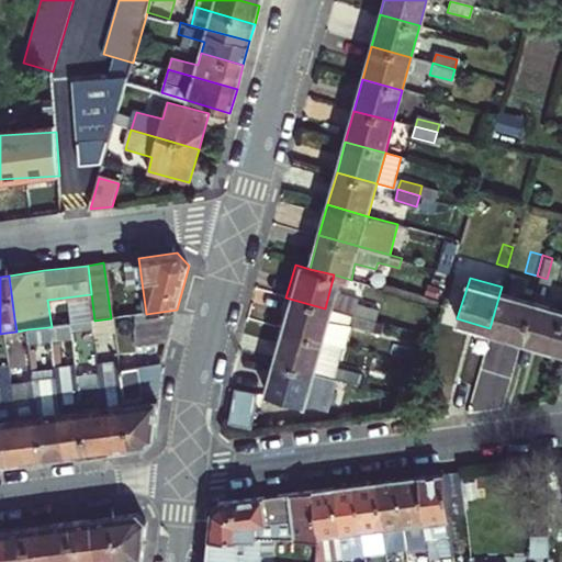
[(531,295),(502,287),(490,328),(519,337),(526,316),(531,295)]
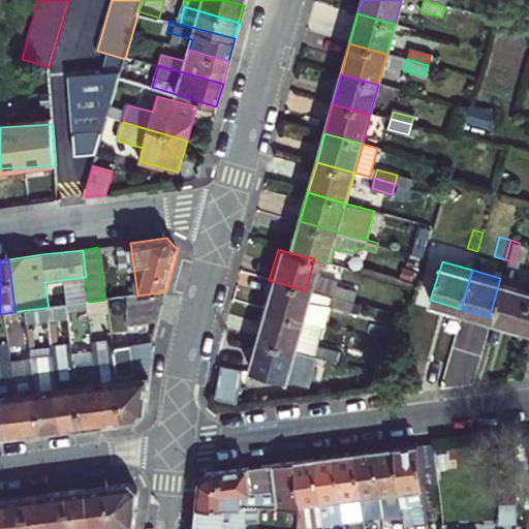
[(519,324),(528,289),(528,285),(500,278),(495,298),(489,317),(519,324)]
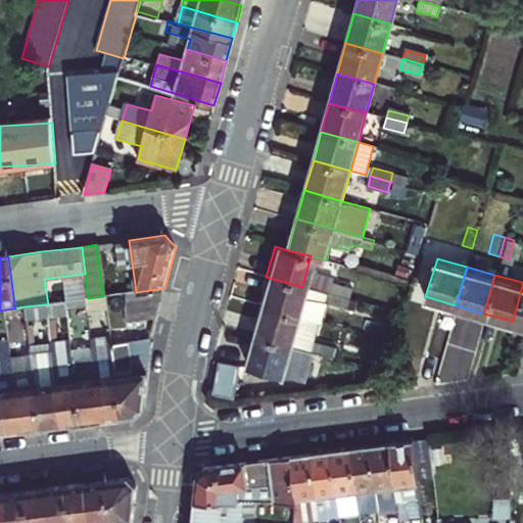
[(266,277),(258,305),(295,316),(314,321),(322,292),(302,287),(266,277)]
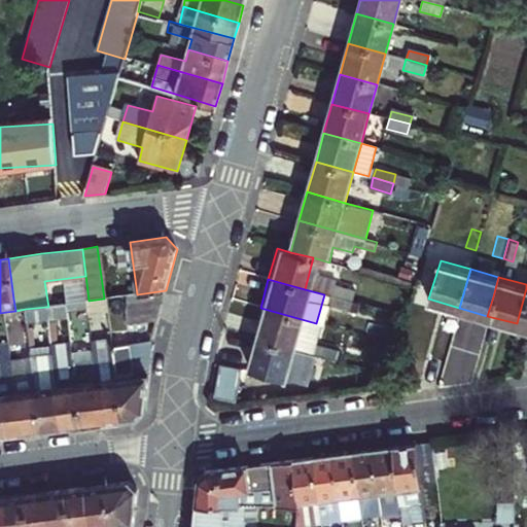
[(327,283),(324,294),(342,299),(344,288),(327,283)]
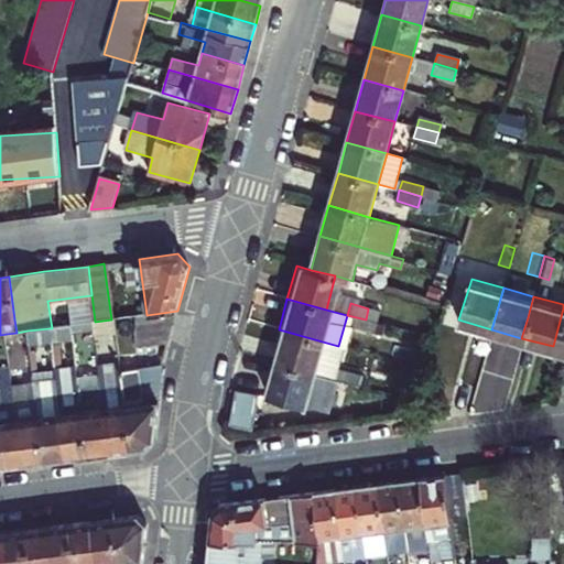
[(563,308),(553,346),(563,349),(563,308)]
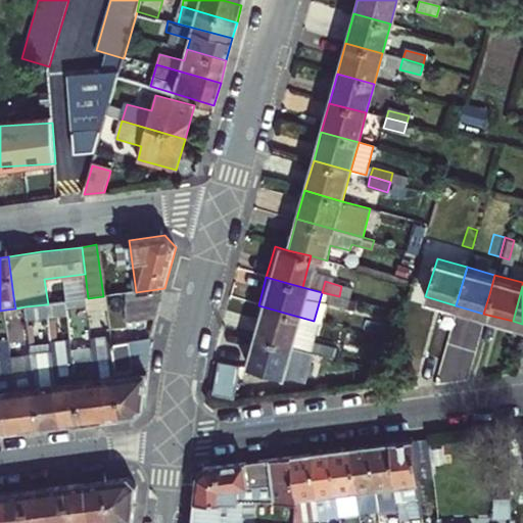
[(164,288),(136,292),(127,293),(126,307),(158,310),(164,288)]
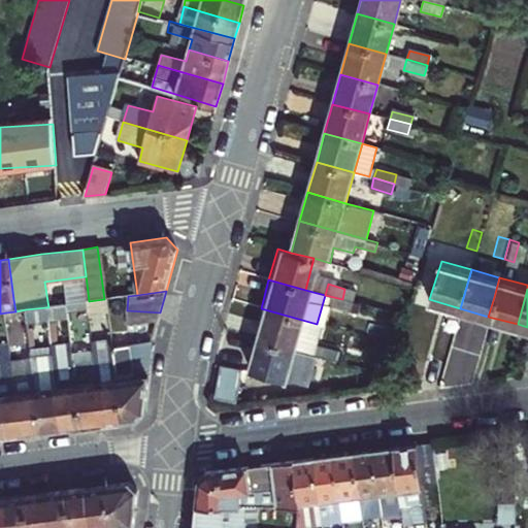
[(298,319),(261,308),(253,338),(290,348),(309,353),(326,358),(329,348),(311,343),(317,324),(298,319)]
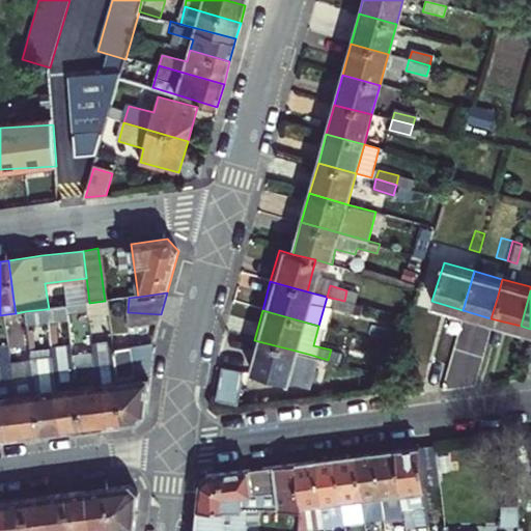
[(161,314),(128,312),(130,327),(158,323),(161,314)]
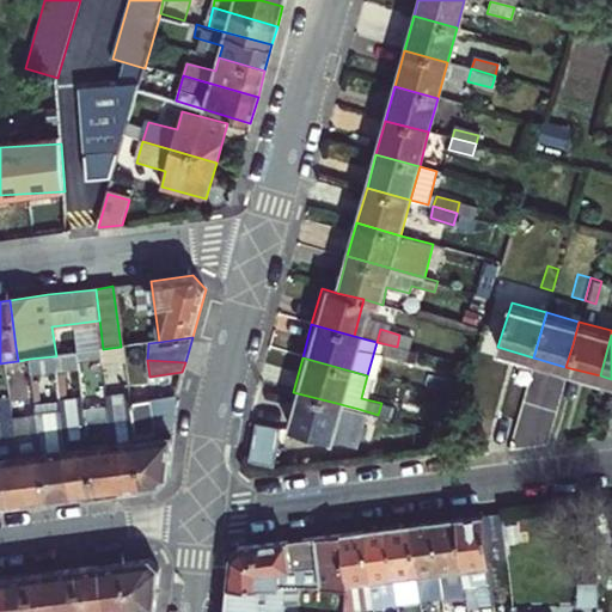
[(336,403),(293,392),(285,424),(335,438),(348,430),(355,420),(375,424),(378,415),(359,409),(336,403)]
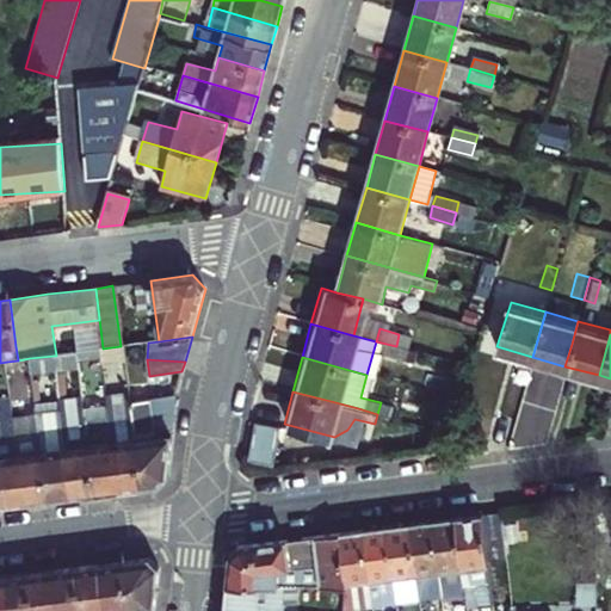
[(167,473),(176,397),(130,402),(135,438),(142,487),(155,486),(158,486),(167,476),(167,473)]
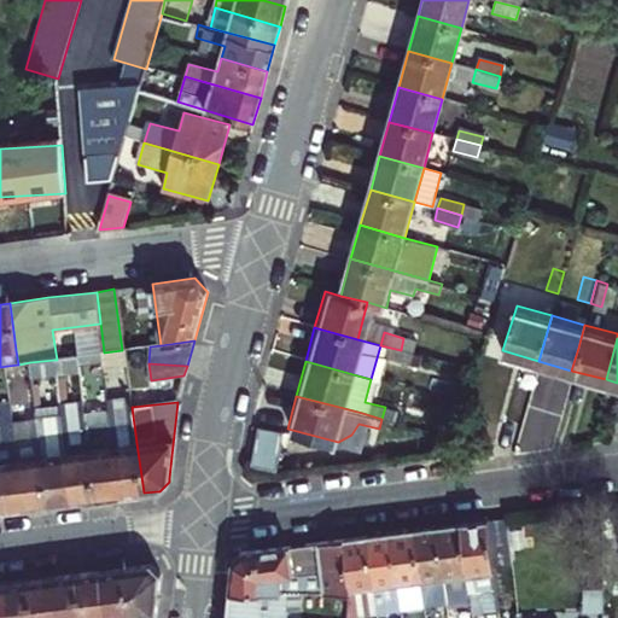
[(255,426),(248,464),(273,470),(281,432),(255,426)]
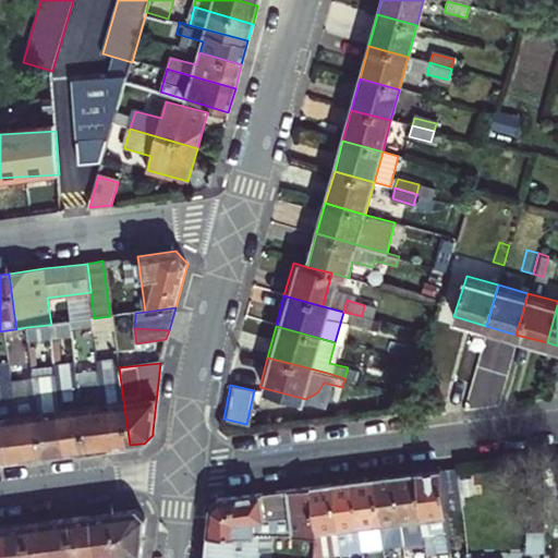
[(88,450),(83,405),(81,389),(59,392),(61,409),(67,453),(88,450)]
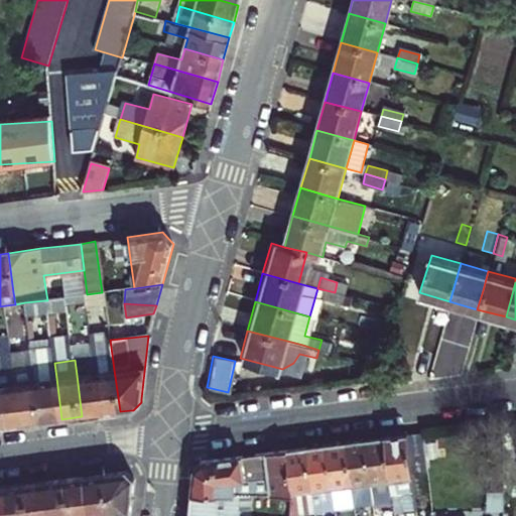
[(96,373),(101,413),(120,411),(114,370),(96,373)]
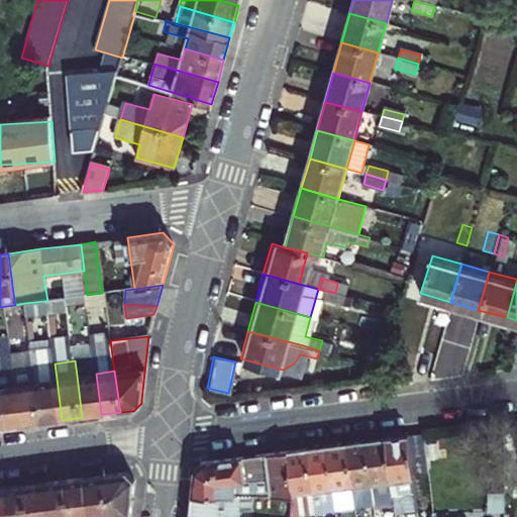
[(96,374),(77,376),(82,417),(101,414),(96,374)]
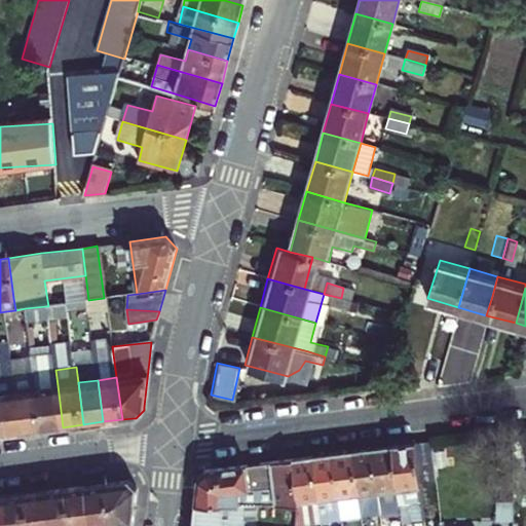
[(43,430),(63,427),(58,385),(37,388),(43,430)]
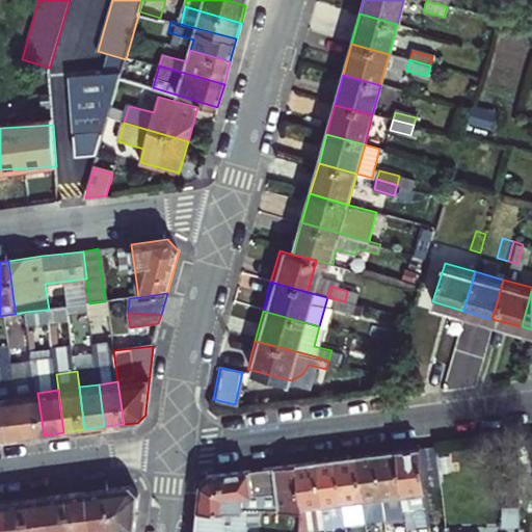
[(44,435),(37,393),(17,396),(23,437),(44,435)]
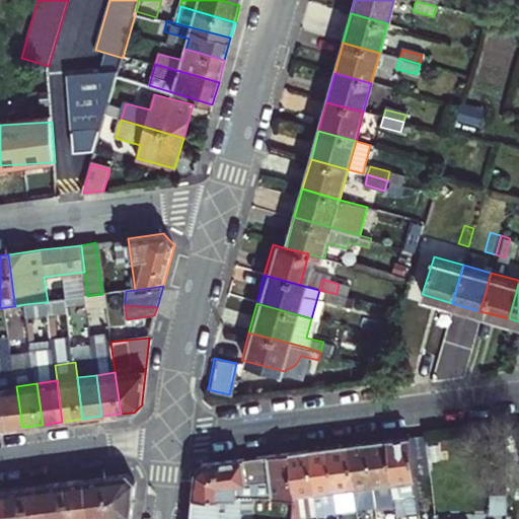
[(16,386),(0,387),(0,422),(1,430),(22,427),(16,386)]
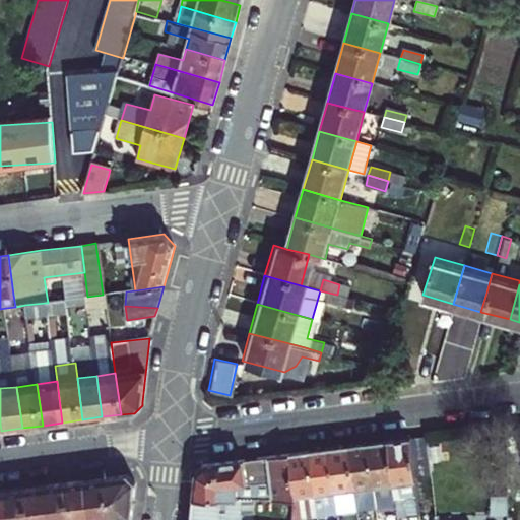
[(410,441),(413,465),(430,463),(427,438),(410,441)]
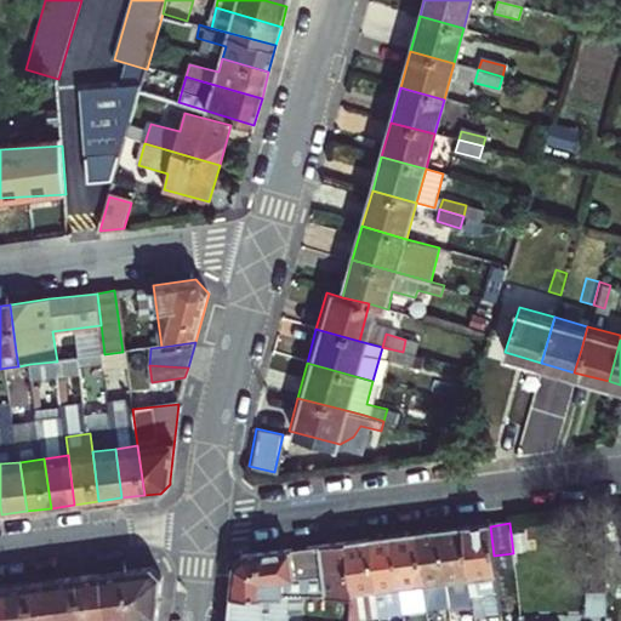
[(490,527),(465,529),(472,581),(476,613),(501,610),(494,556),(490,527)]
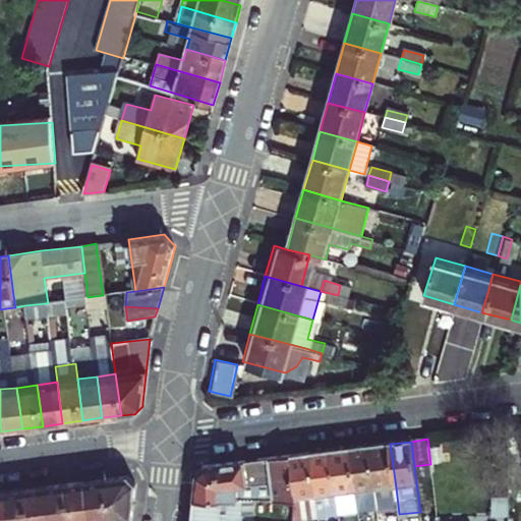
[(390,444),(371,447),(377,489),(396,487),(390,444)]
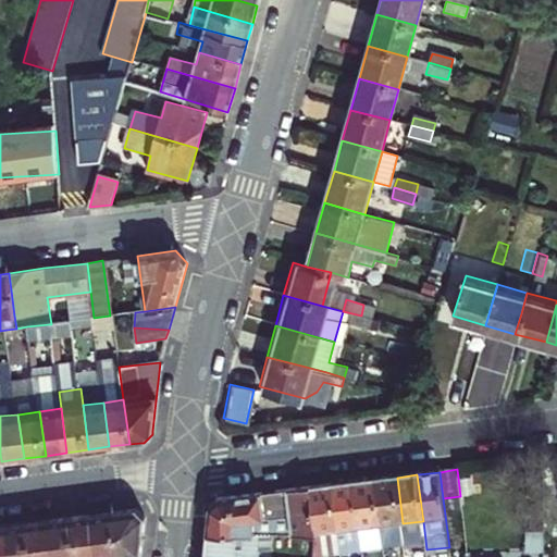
[(403,523),(397,478),(376,480),(381,527),(383,541),(384,543),(405,541),(405,539),(403,523)]
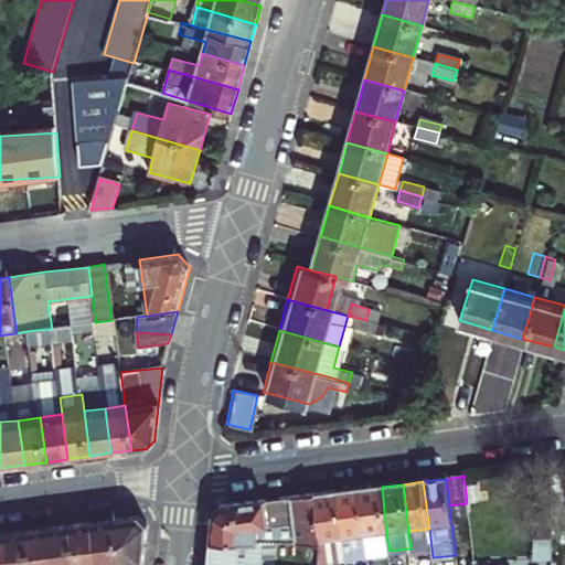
[(382,487),(359,490),(365,536),(366,552),(368,554),(390,551),(388,548),(386,534),(382,487)]
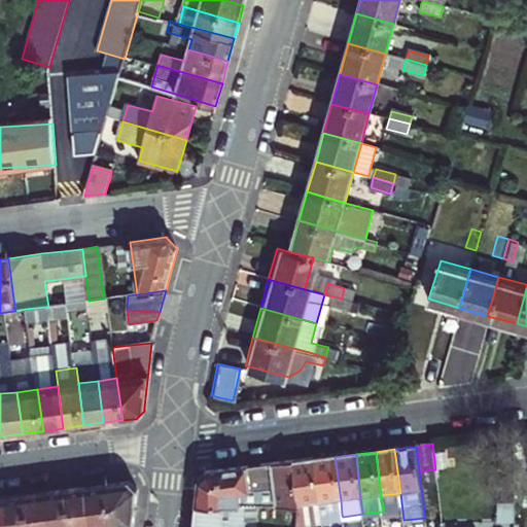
[(335,457),(314,460),(319,502),(320,513),(321,525),(330,523),(330,516),(342,515),(341,500),(335,457)]
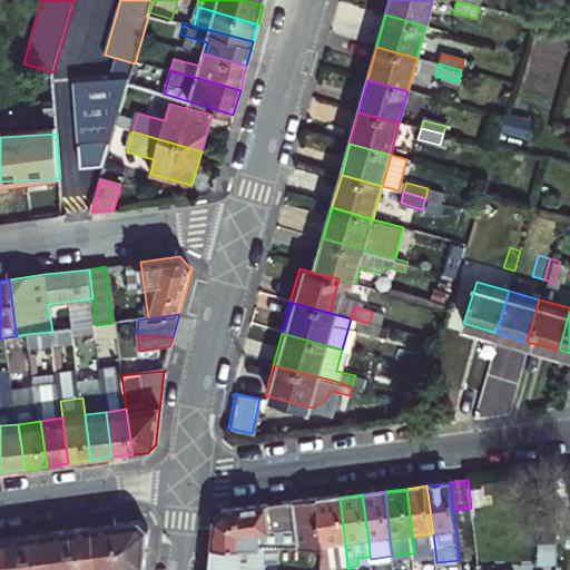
[(345,543),(340,498),(317,501),(323,546),(345,543)]
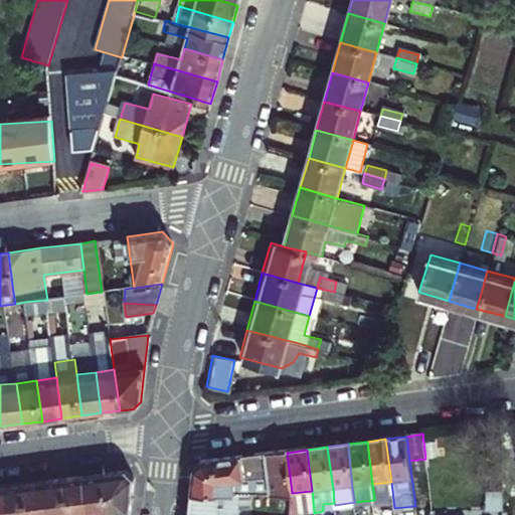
[(195,470),(192,497),(292,497),(292,493),(287,453),(259,456),(261,466),(267,465),(269,479),(244,481),(240,459),(201,464),(195,470)]
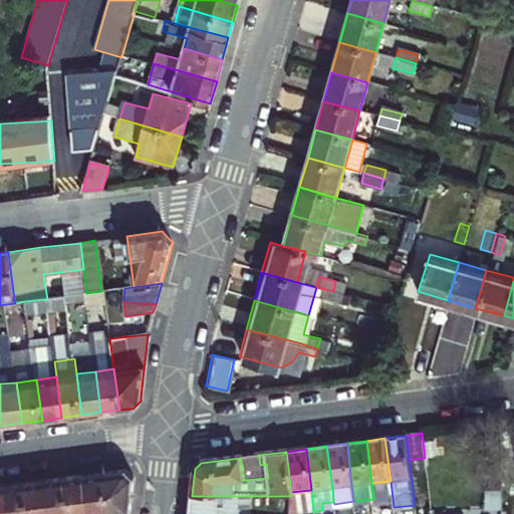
[(258,455),(240,458),(244,480),(268,478),(266,464),(260,465),(258,455)]
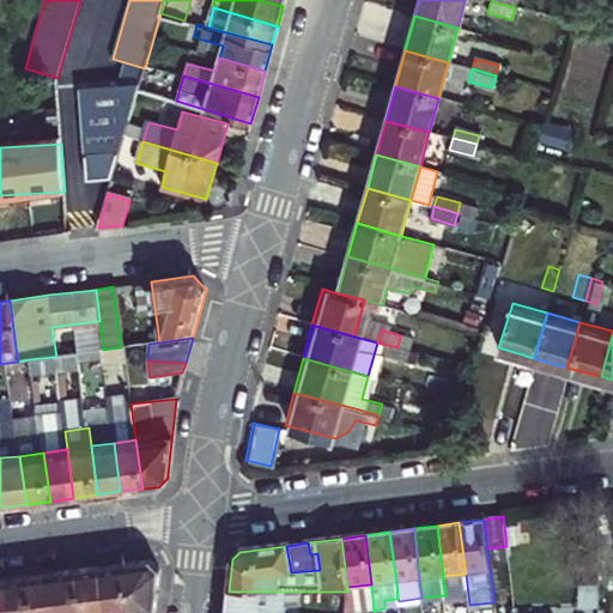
[(129,612),(153,612),(158,570),(150,560),(146,560),(123,564),(129,612)]
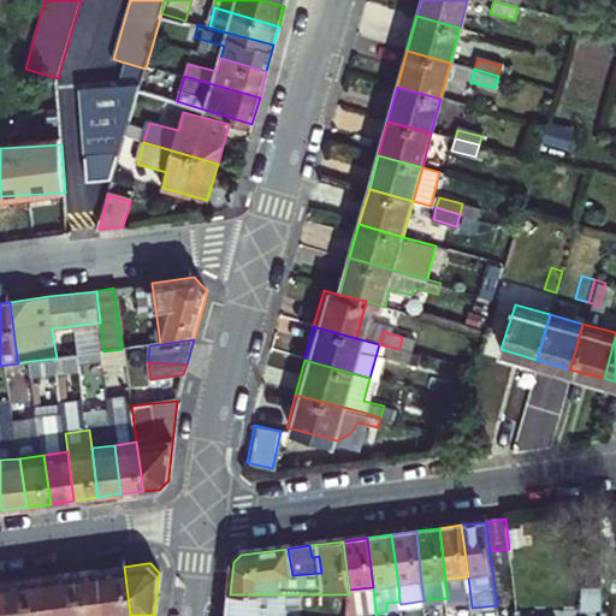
[(99,569),(105,615),(130,615),(124,567),(99,569)]
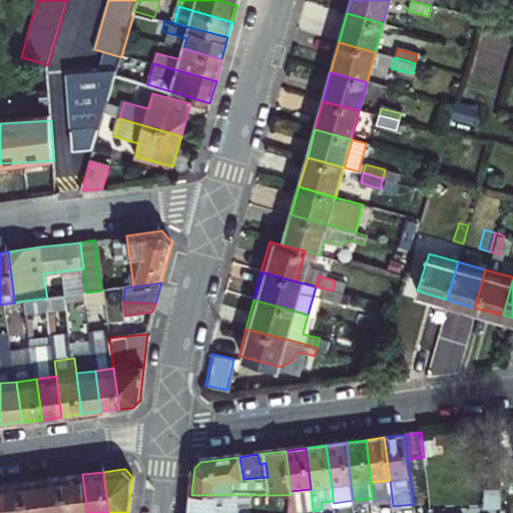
[(63,477),(67,512),(87,512),(82,474),(63,477)]
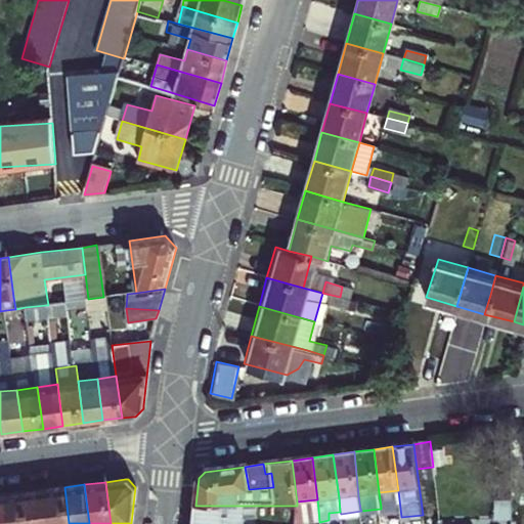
[(45,490),(48,523),(69,523),(64,487),(45,490)]
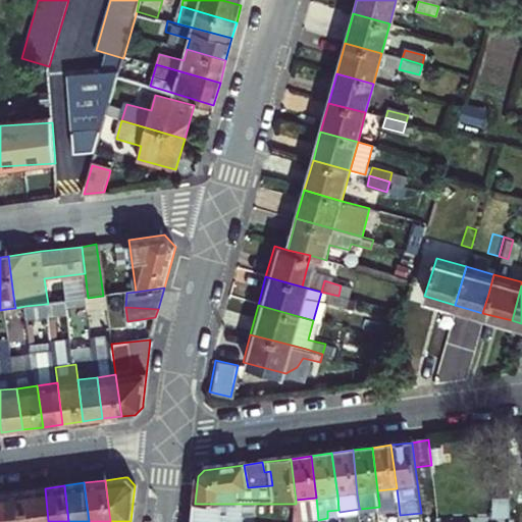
[(48,521),(45,488),(24,491),(28,521),(48,521)]
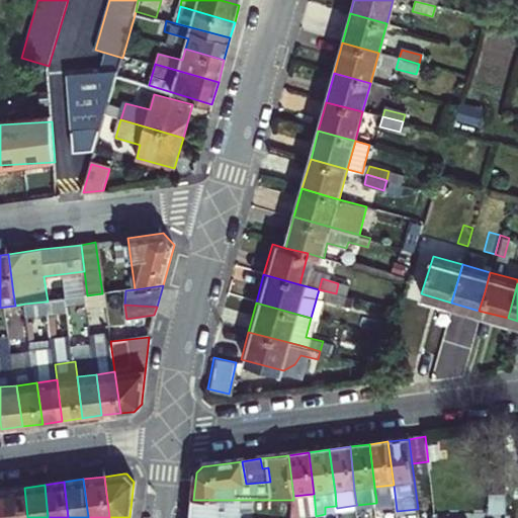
[(27,517),(24,488),(4,490),(7,517),(27,517)]
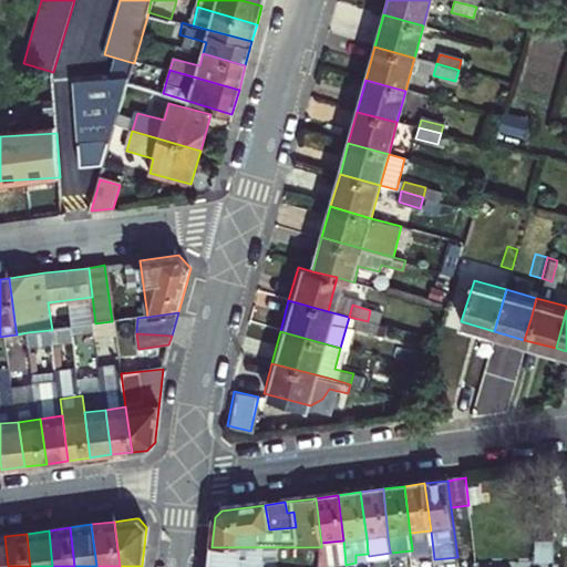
[(212,547),(209,566),(263,566),(264,563),(320,564),(320,558),(321,547),(212,547)]
